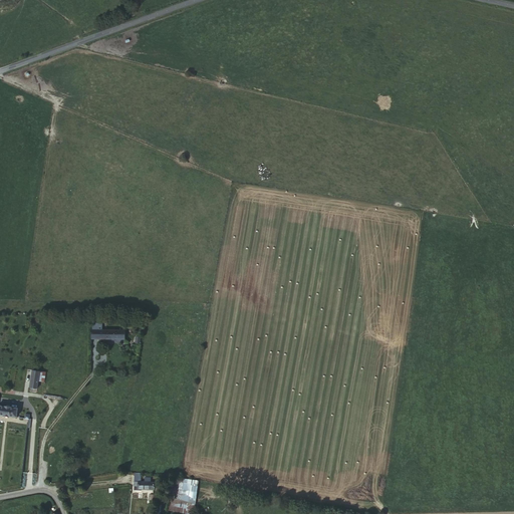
[(123,331),(98,330),(97,337),(123,338),(123,331)]
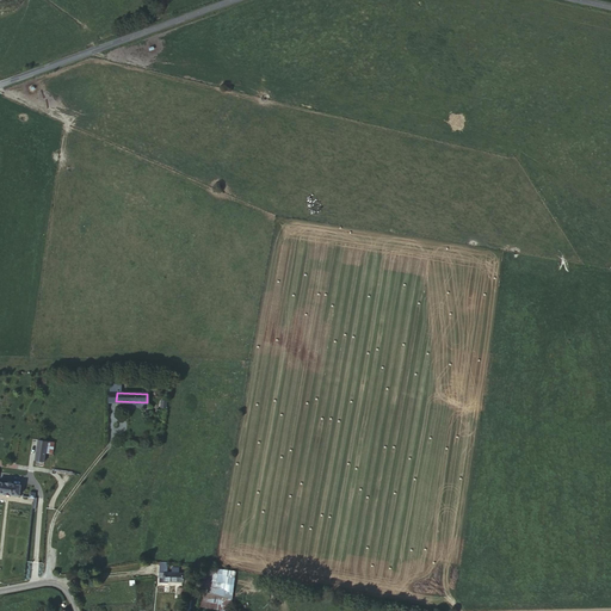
[(45,455),(48,440),(37,438),(34,458),(45,461),(45,455)]
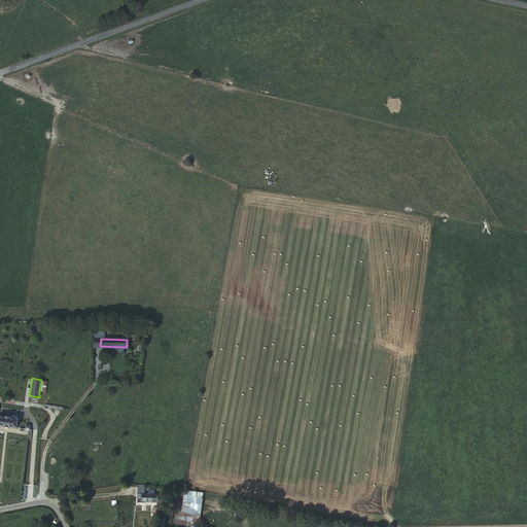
[(49,381),(41,380),(39,392),(48,393),(49,381)]
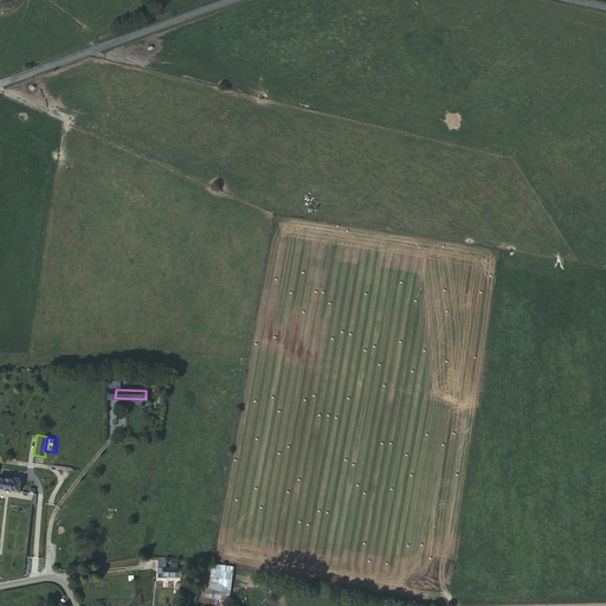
[(0,477),(0,490),(20,492),(23,481),(13,479),(13,477),(6,476),(5,478),(0,477)]
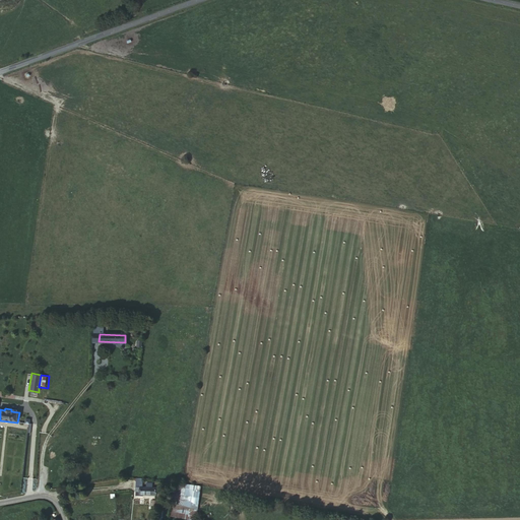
[(195,519),(200,484),(179,482),(175,518),(195,519)]
